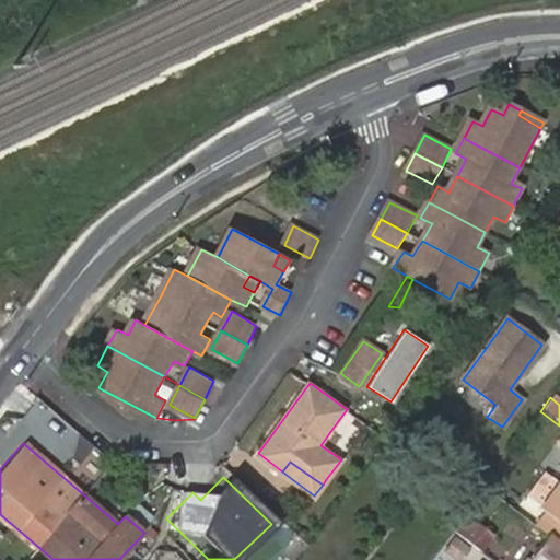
[(535,527),(546,536),(559,546),(559,486),(557,483),(537,510),(545,514),(535,527)]
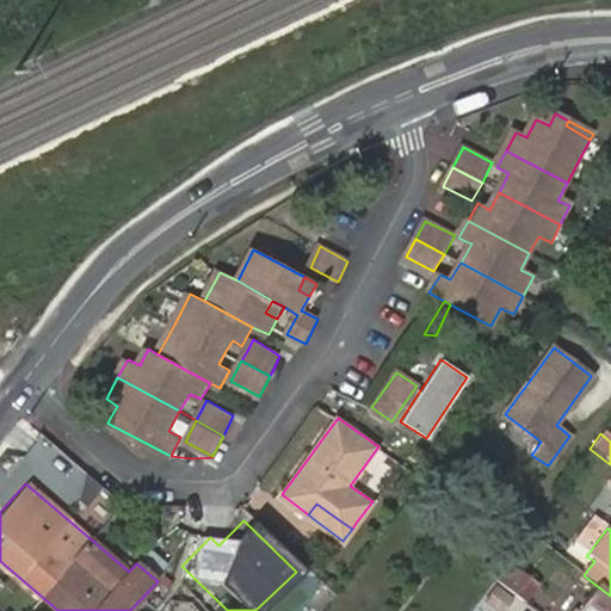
[(507,562),(493,581),(520,602),(536,582),(507,562)]
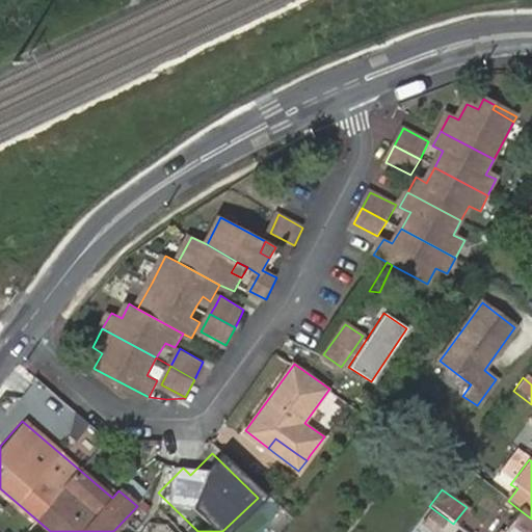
[(499,531),(531,531),(531,519),(519,509),(501,531),(500,531),(499,531)]
